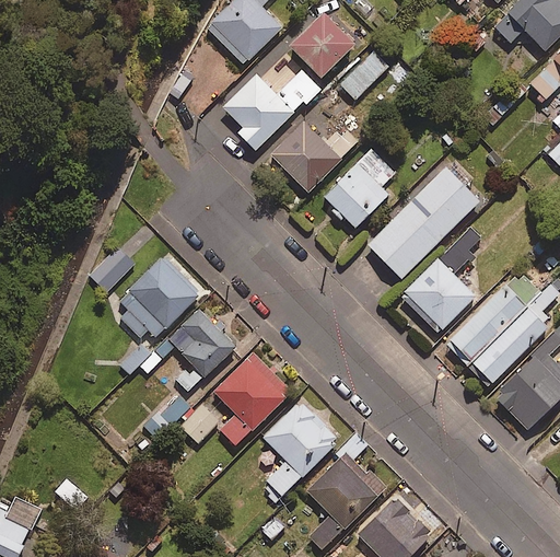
[(0,0),(7,12),(27,0),(0,0)]
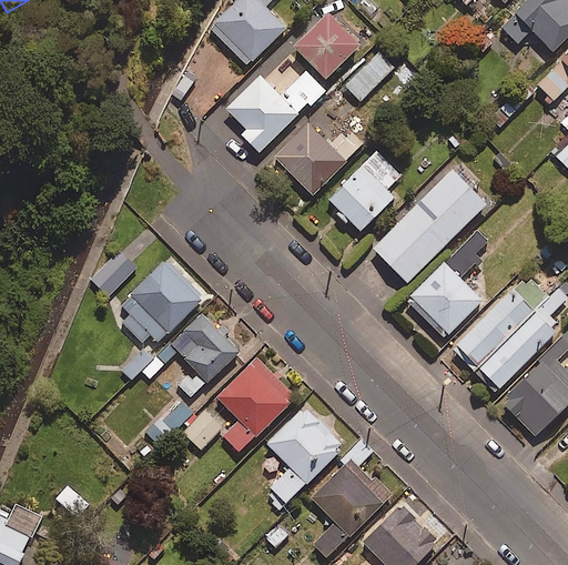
[(235,0),(210,26),(249,66),(286,27),(265,6),(271,0),(235,0)]
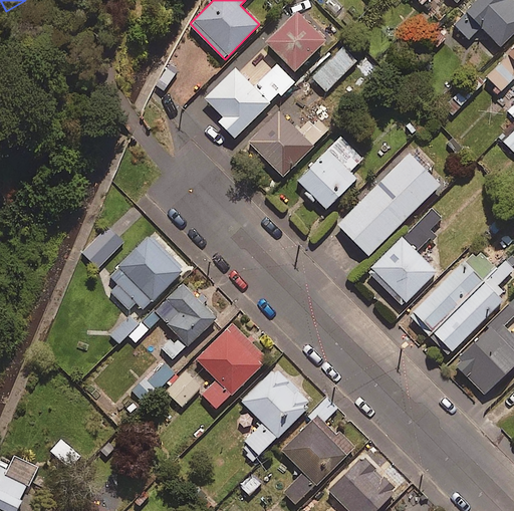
[(479,0),(456,26),(468,37),(479,26),(502,47),(513,33),(513,0),(479,0)]
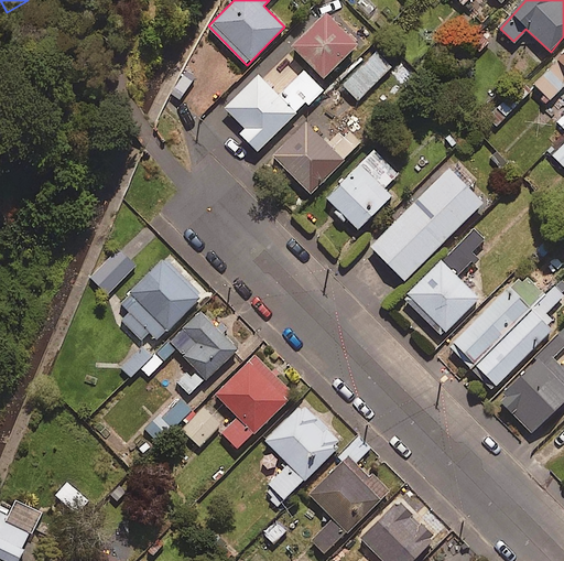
[(357,47),(326,15),(292,47),(323,81),(357,47)]
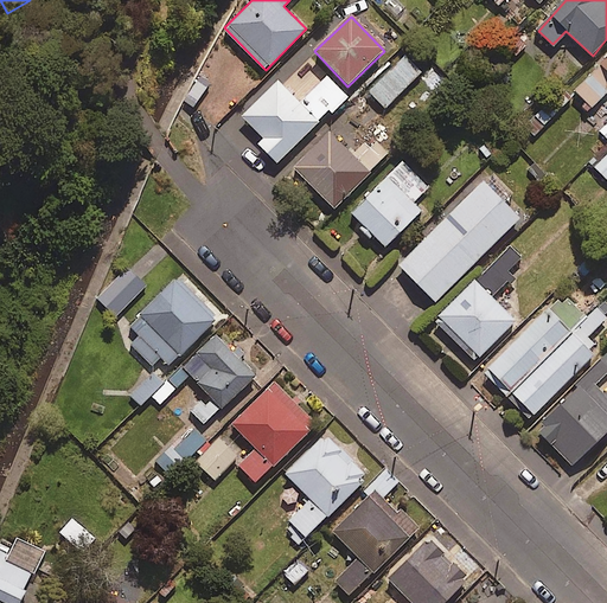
[(422,70),(404,53),(369,90),(385,107),(422,70)]
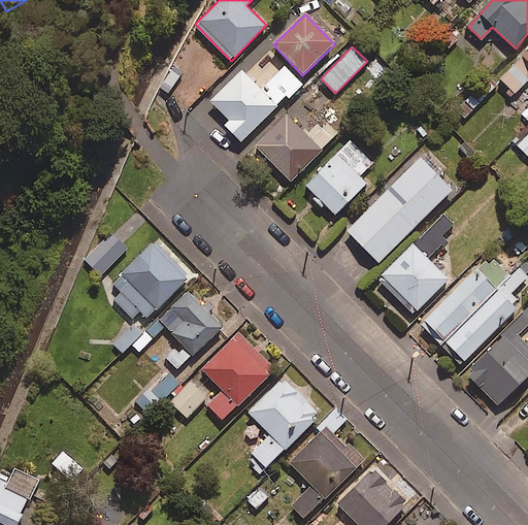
[(527,48),(498,78),(514,94),(527,79),(527,48)]
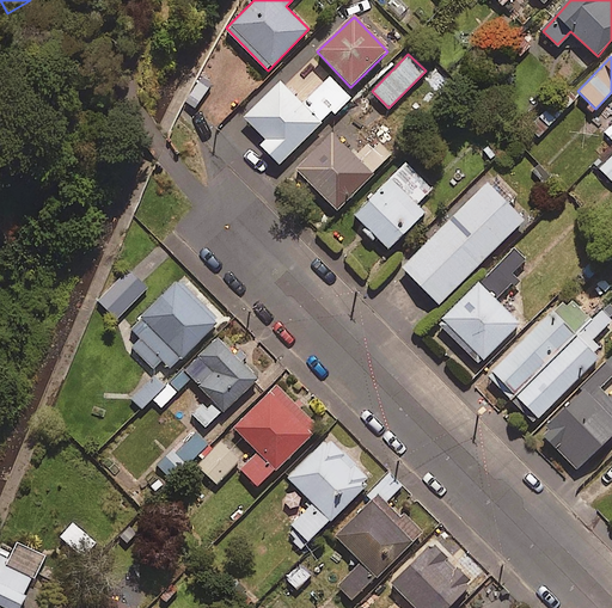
[(259,145),(279,165),(331,112),(334,115),(353,97),(330,73),(301,103),(280,81),(242,120),(263,141),(259,145)]
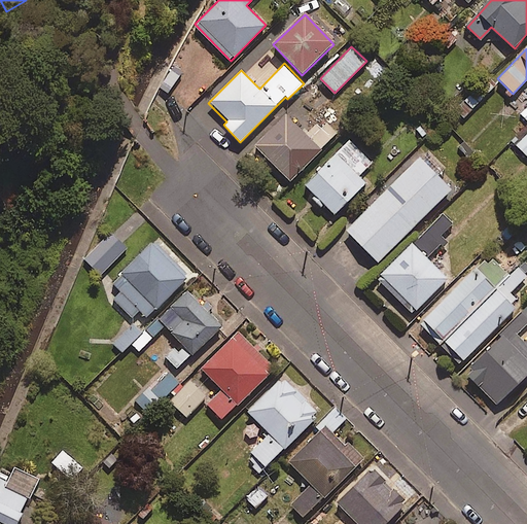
[(463,116),(484,96),(477,88),(455,108),(463,116)]
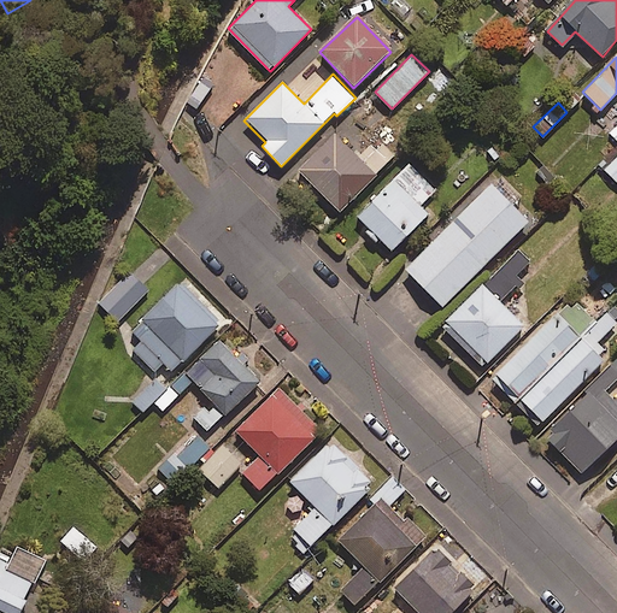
[(338,213),(395,153),(383,141),(376,148),(371,143),(357,158),(331,134),(295,172),(338,213)]
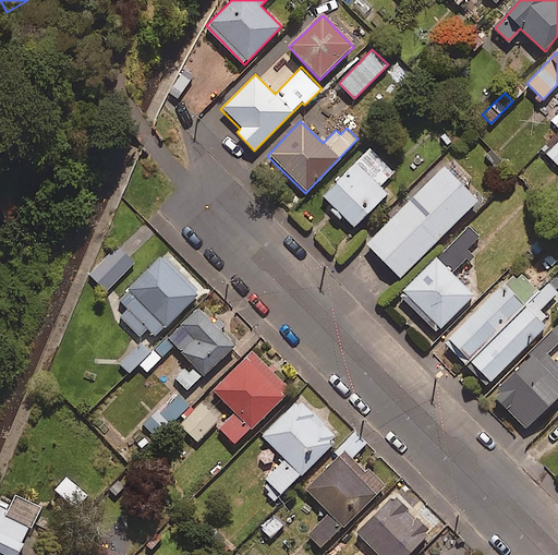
[(557,140),(546,153),(557,163),(557,140)]
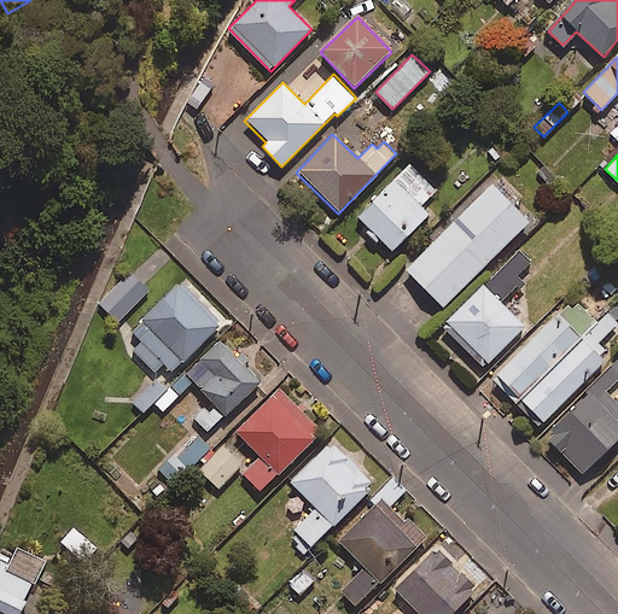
[(441,185),(412,157),(356,216),(394,251),(430,214),(421,205),(441,185)]
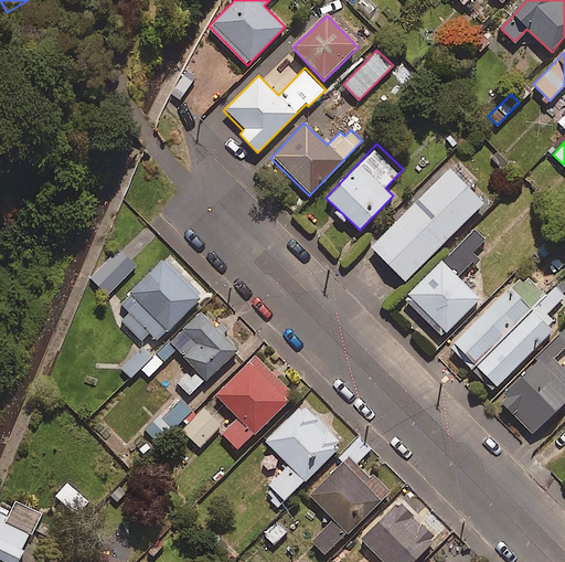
[(482,204),(449,170),(371,247),(404,282),(482,204)]
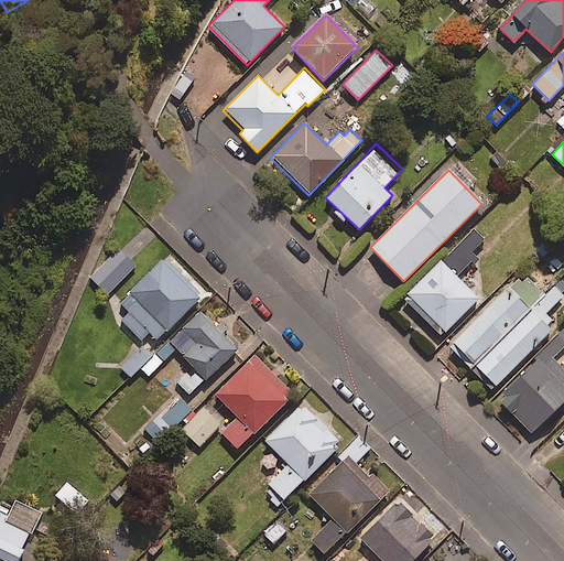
[(486,246),(472,230),(408,295),(445,332),(478,299),(456,276),(486,246)]
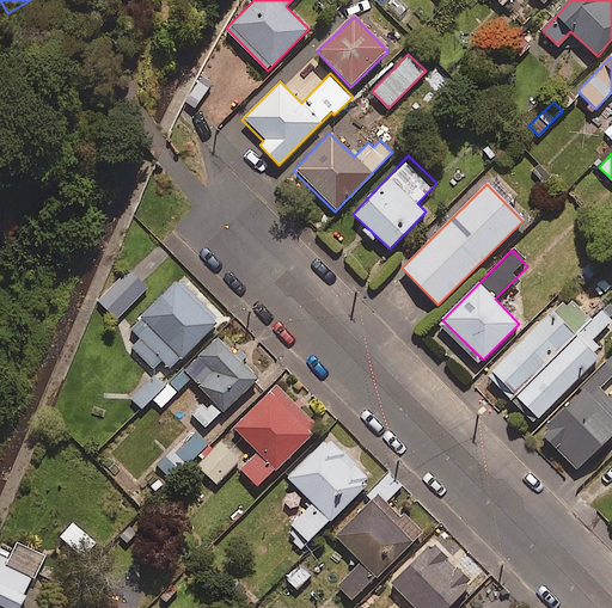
[(219,320),(178,280),(122,336),(159,372),(171,361),(175,364),(219,320)]
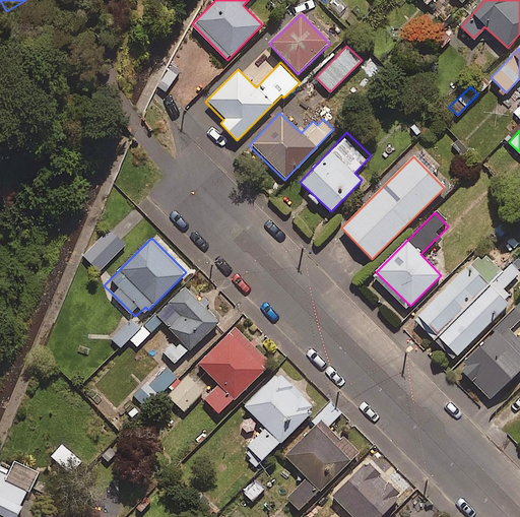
[(488,285),(435,337),(454,358),(511,303),(500,292),(519,271),(512,263),(502,272),(488,285)]
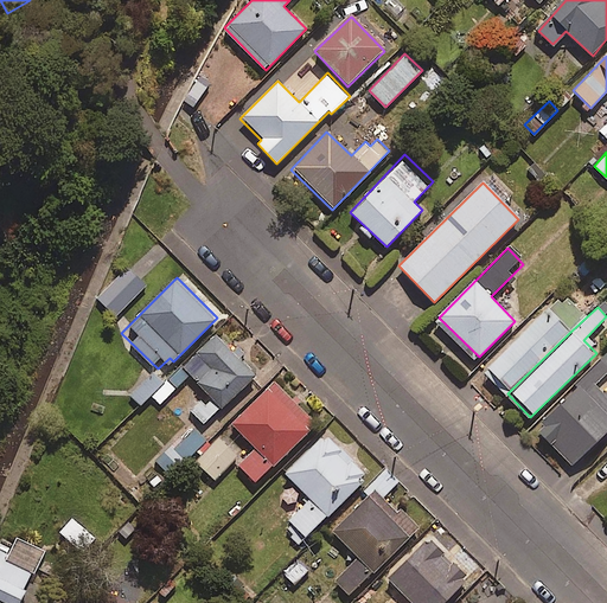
[(508,393),(569,333),(547,309),(484,370),(508,393)]
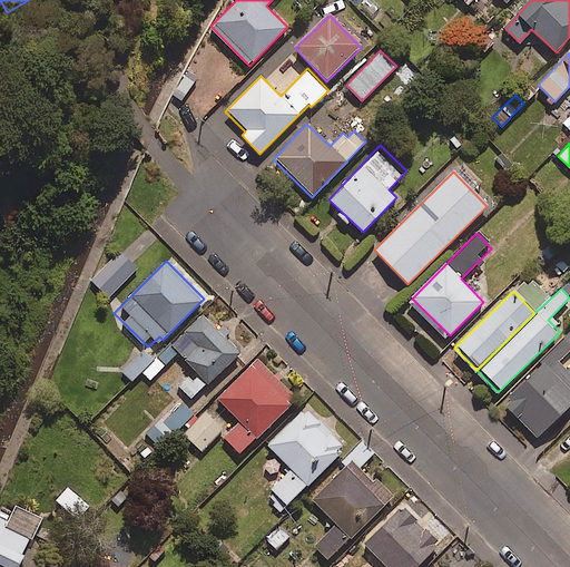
[(225,336),(229,332),(220,323),(217,326),(205,314),(146,369),(154,378),(183,351),(198,368),(182,383),(194,397),(242,353),(225,336)]
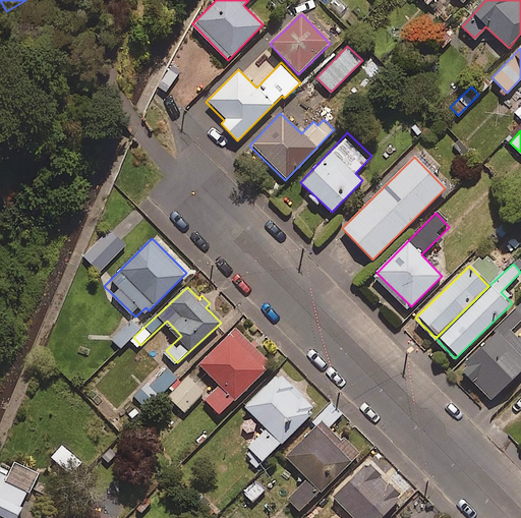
[(520,320),(520,300),(461,370),(495,400),(520,369),(520,333),(514,328),(520,320)]
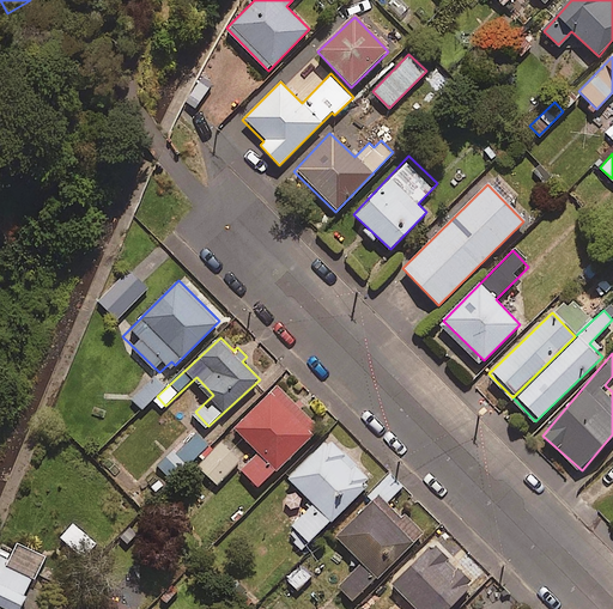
[(168,383),(151,370),(128,396),(144,410),(168,383)]
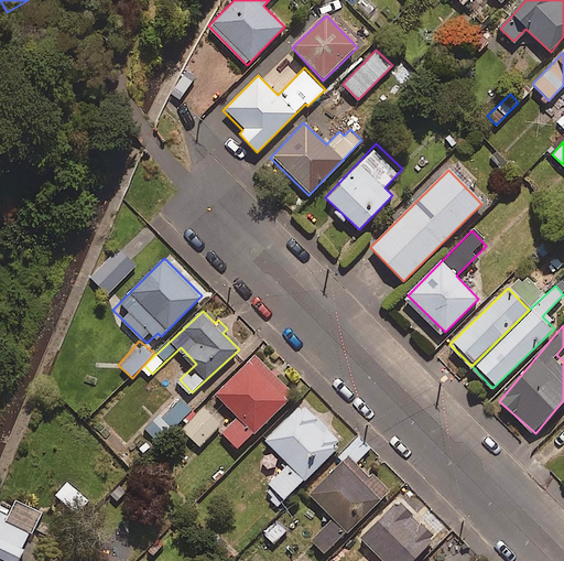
[(293,395),(256,355),(216,394),(239,417),(221,433),(237,449),(293,395)]
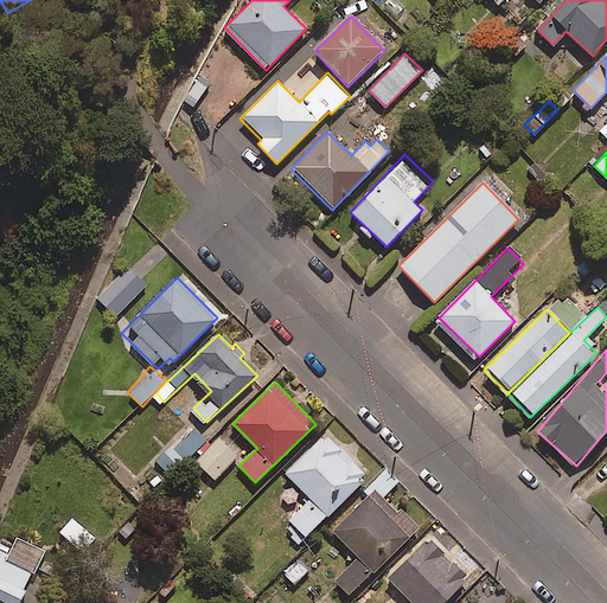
[(172,447),(185,461),(208,440),(195,427),(172,447)]
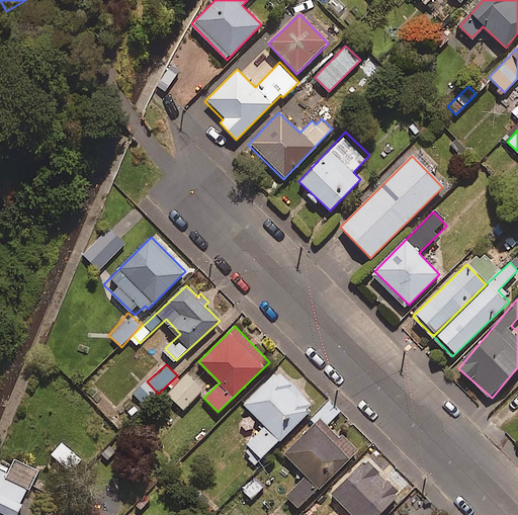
[(314,409),(278,370),(244,404),(264,425),(242,446),(256,462),(314,409)]
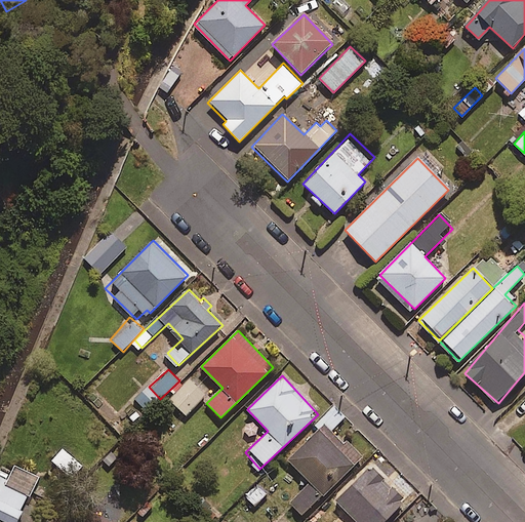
[(206,394),(191,378),(170,398),(186,414),(206,394)]
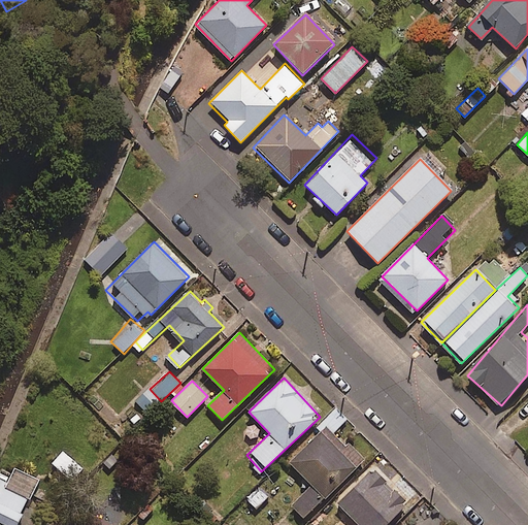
[(161,401),(150,389),(137,400),(149,413),(161,401)]
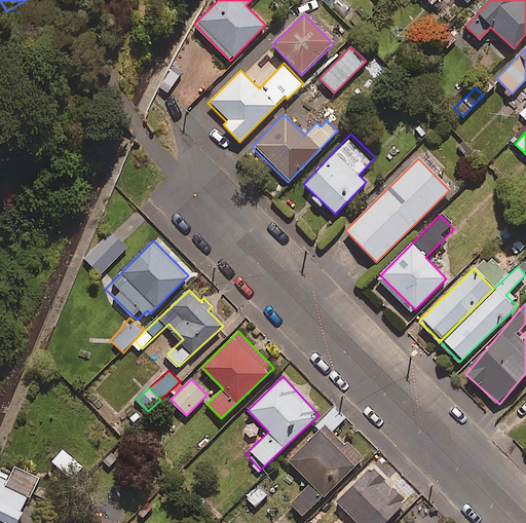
[(345,415),(333,405),(321,418),(333,430),(345,415)]
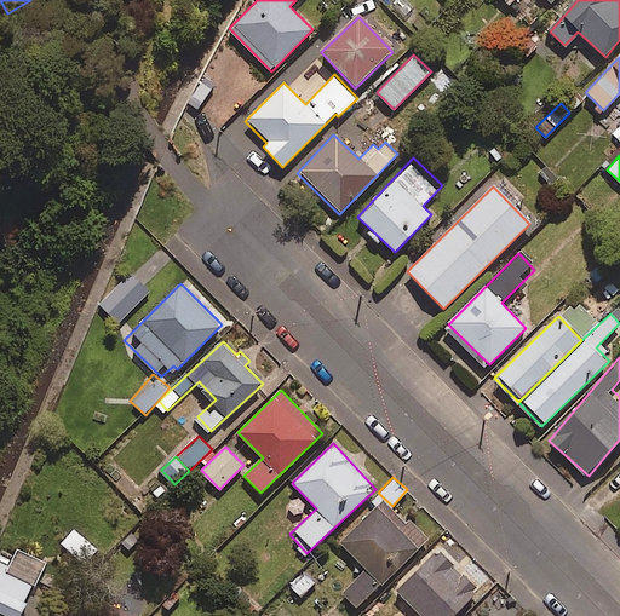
[(382,501),(342,541),(367,568),(342,592),(356,606),(423,543),(382,501)]
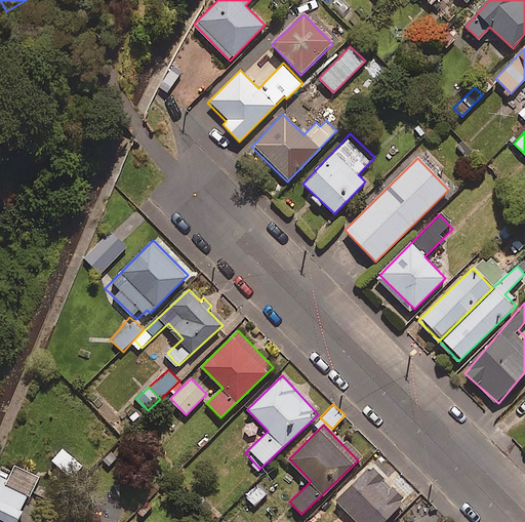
[(82,466),(64,448),(51,460),(71,479),(82,466)]
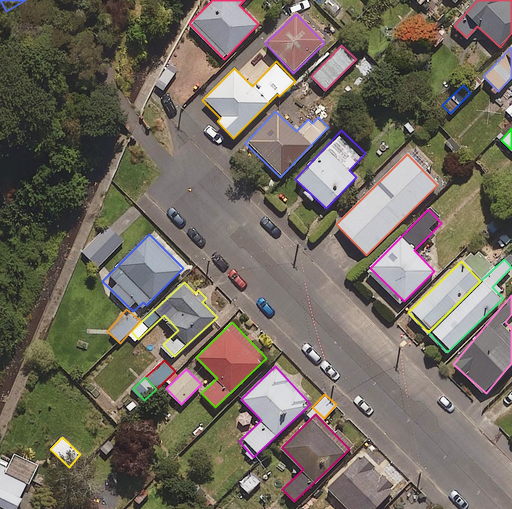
[(26,482),(29,483),(36,464),(2,450),(0,455),(0,507),(4,508),(18,508),(23,497),(21,496),(26,482)]
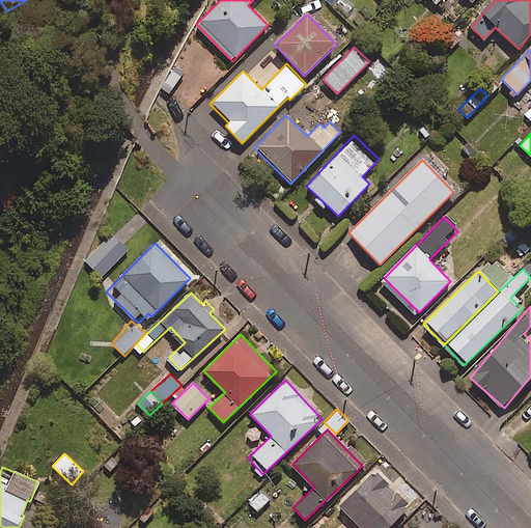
[(359,525),(356,527),(389,527),(409,507),(373,473),(340,506),(359,525)]
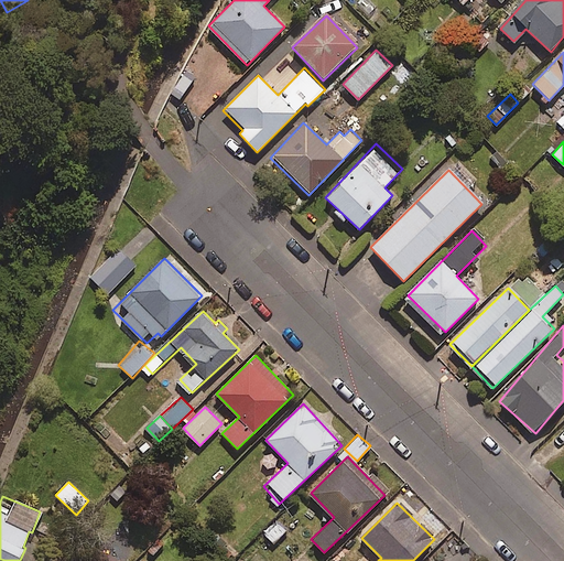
[(289,527),(280,517),(262,535),(272,543),(289,527)]
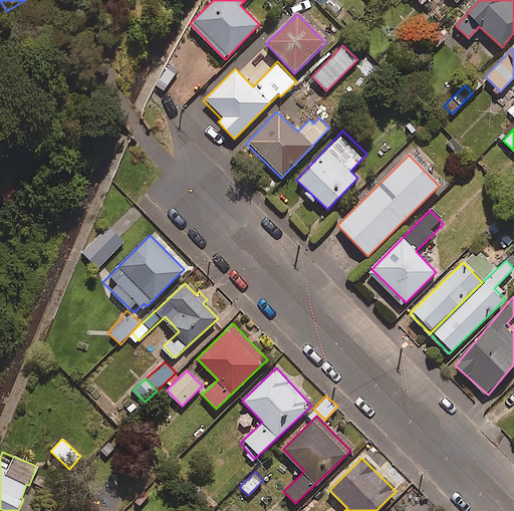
[(48,510),(111,510),(80,479),(48,510)]
